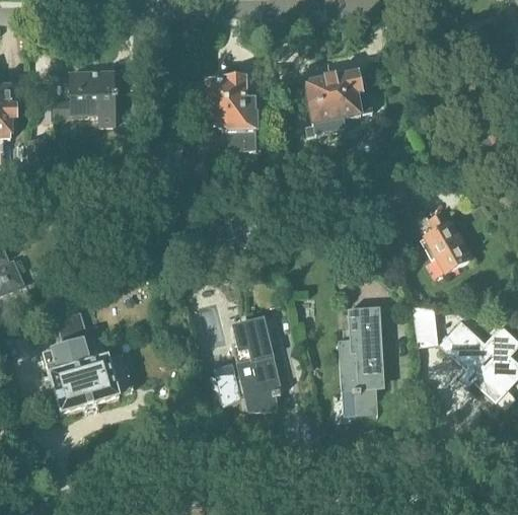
[(119,98),(119,93),(115,93),(115,73),(71,73),(71,99),(54,99),(54,115),(71,115),(71,116),(99,116),(99,126),(115,126),(115,98),(119,98)]
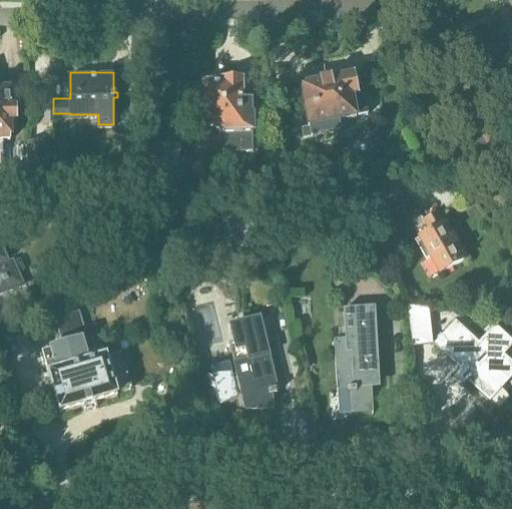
[(358,114),(370,111),(366,91),(358,93),(354,74),(303,85),(311,124),(303,126),(305,136),(313,134),(313,135),(342,129),(340,119),(358,115),(358,114)]
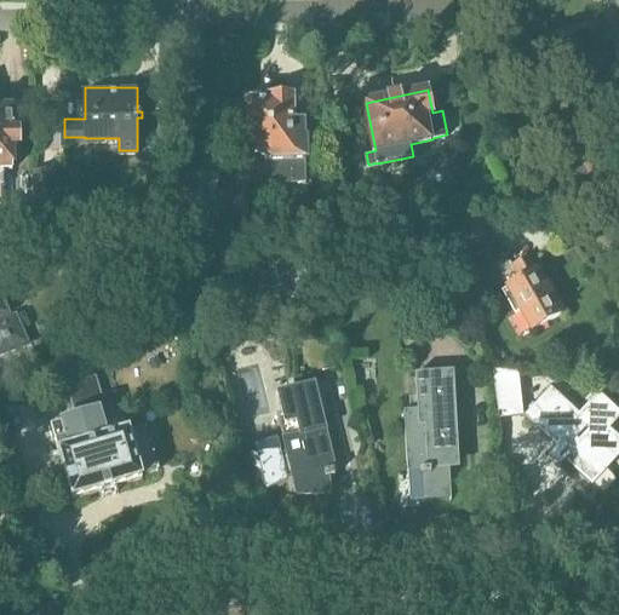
[(241,154),(267,153),(268,177),(309,176),(307,136),(305,136),(304,116),(294,116),(293,97),(288,92),(275,93),(270,98),(270,99),(247,101),(233,102),(229,105),(230,127),(233,131),(241,131),(241,154)]
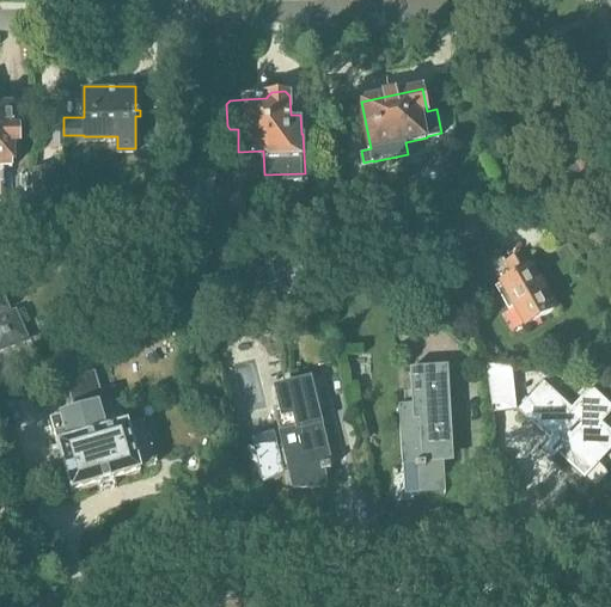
[(5,164),(12,164),(12,151),(18,151),(17,128),(12,128),(11,105),(8,105),(5,100),(0,99),(0,197),(2,197),(2,183),(5,183),(5,164)]
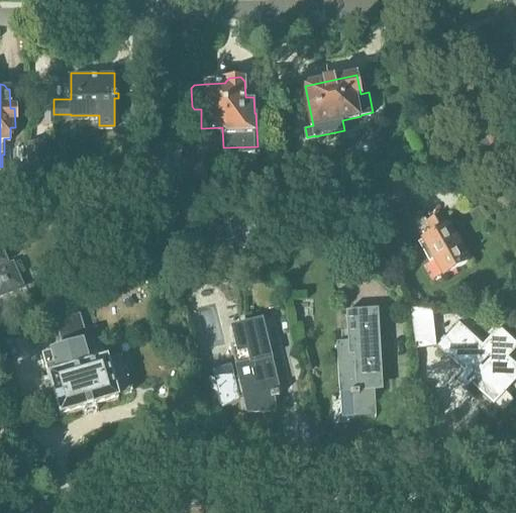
[(29,165),(48,164),(48,139),(28,139),(29,165)]
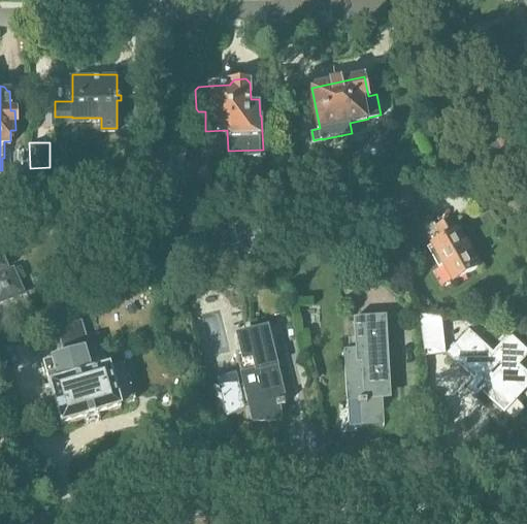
[(272,182),(265,162),(244,158),(243,162),(242,166),(241,170),(241,174),(241,179),(242,184),(243,188),(245,192),(272,182)]
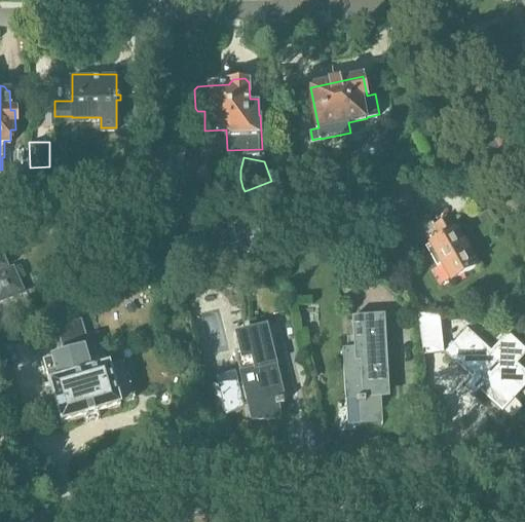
[(0,177),(0,192),(26,192),(26,169),(7,170),(4,170),(4,177),(0,177)]
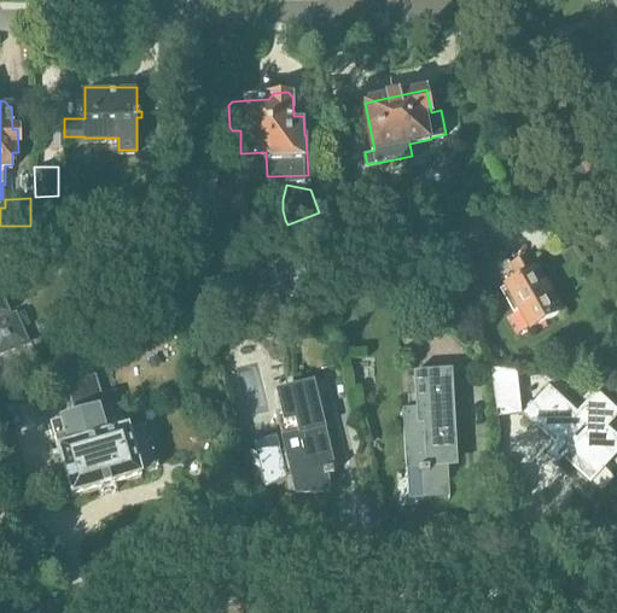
[(533,327),(562,310),(528,252),(512,262),(521,278),(504,287),(517,310),(521,307),(533,327)]
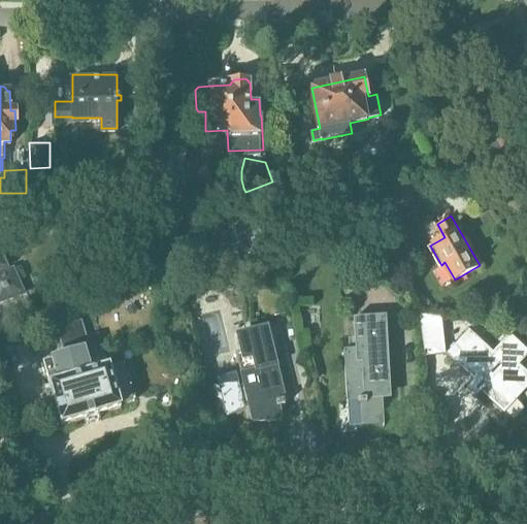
[(0,299),(22,290),(12,269),(6,272),(3,264),(5,264),(0,252),(0,299)]
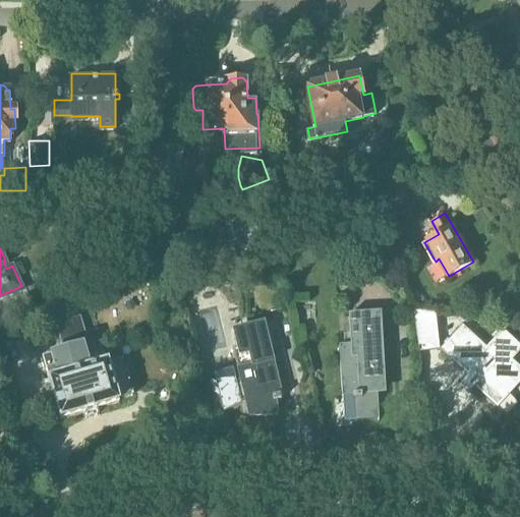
[(55,296),(34,303),(39,323),(61,316),(55,296)]
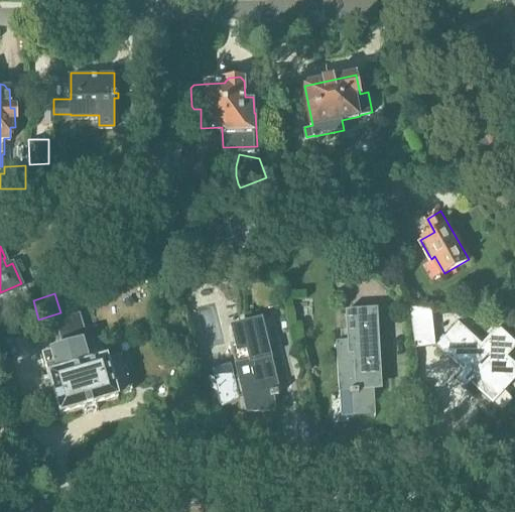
[(415,347),(435,344),(431,306),(411,309),(415,347)]
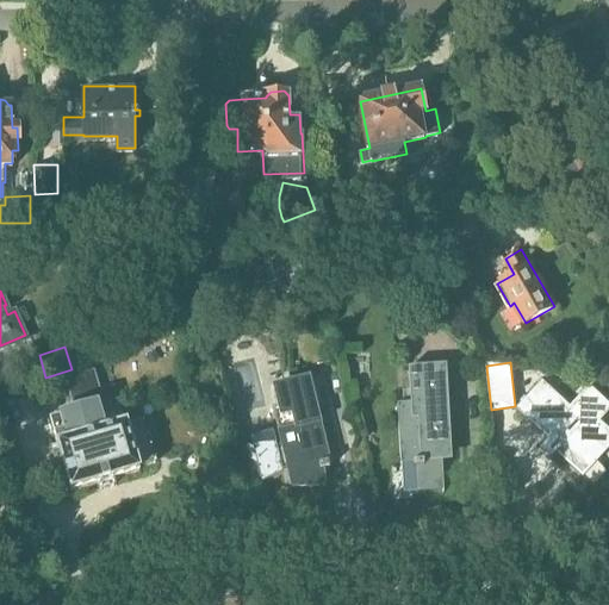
[(442,434),(451,434),(447,365),(411,366),(414,400),(399,401),(403,461),(415,460),(415,465),(418,465),(421,490),(446,488),(442,434)]
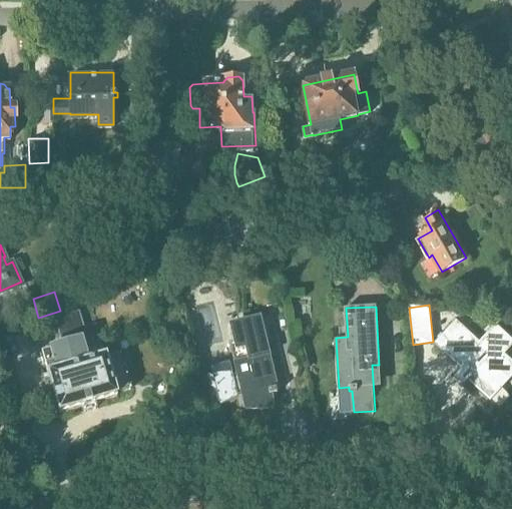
[(117,392),(132,387),(122,352),(107,356),(106,354),(89,359),(83,338),(88,337),(80,310),(56,317),(63,343),(43,349),(61,411),(83,404),(85,410),(97,406),(95,400),(118,394),(117,392)]
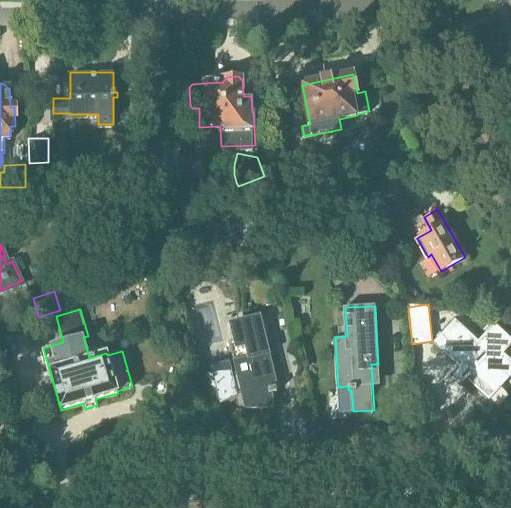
[(237,390),(242,388),(247,407),(275,404),(272,392),(278,391),(260,317),(232,324),(237,342),(231,343),(238,370),(207,372),(211,384),(215,387),(220,403),(238,395),(237,390)]
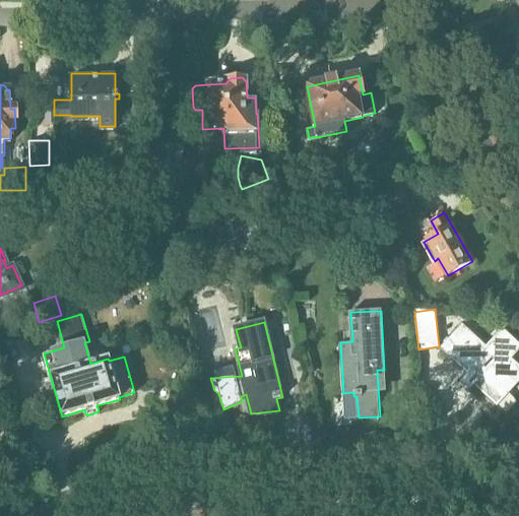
[(462,322),(439,346),(467,372),(460,380),(469,389),(474,384),(497,405),(517,382),(506,371),(515,362),(511,358),(517,349),(518,350),(518,341),(503,326),(485,344),(462,322)]
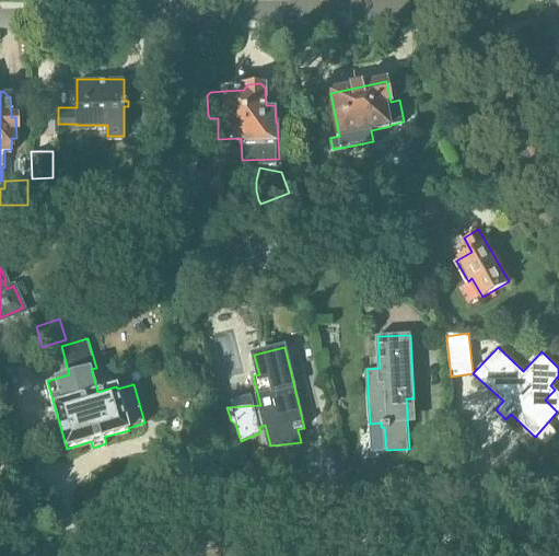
[(450,431),(438,432),(439,444),(451,444),(450,431)]
